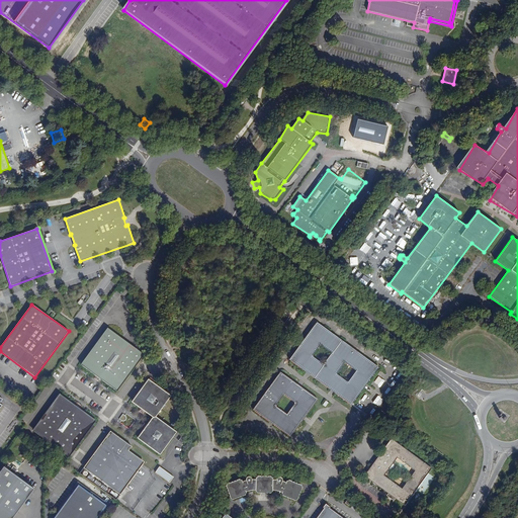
[(283,323),(272,315),(270,318),(281,327),(283,323)]
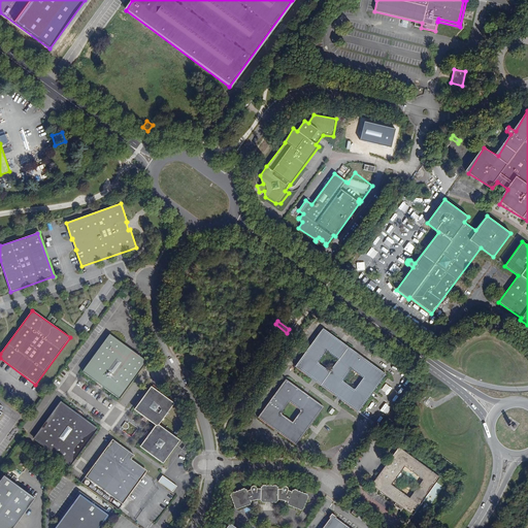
[(339,340),(324,329),(321,329),(309,344),(311,345),(308,351),(306,349),(296,364),(296,367),(311,378),(312,376),(317,380),(316,382),(336,397),(338,395),(342,398),(340,400),(356,410),(359,409),(370,395),(368,394),(371,390),(373,391),(384,375),(384,372),(368,361),(367,363),(363,360),(364,358),(343,343),(342,344),(338,341),(339,340)]
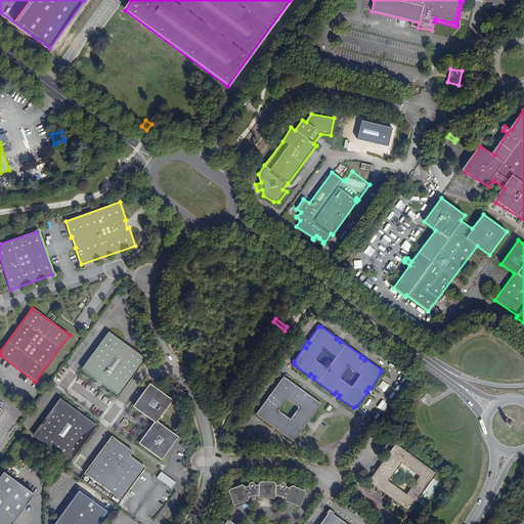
[(125,343),(111,333),(110,335),(108,334),(84,367),(85,368),(84,370),(97,381),(99,379),(104,383),(103,385),(117,395),(119,393),(121,395),(145,361),(143,359),(144,358),(131,348),(130,350),(124,345),(125,343)]
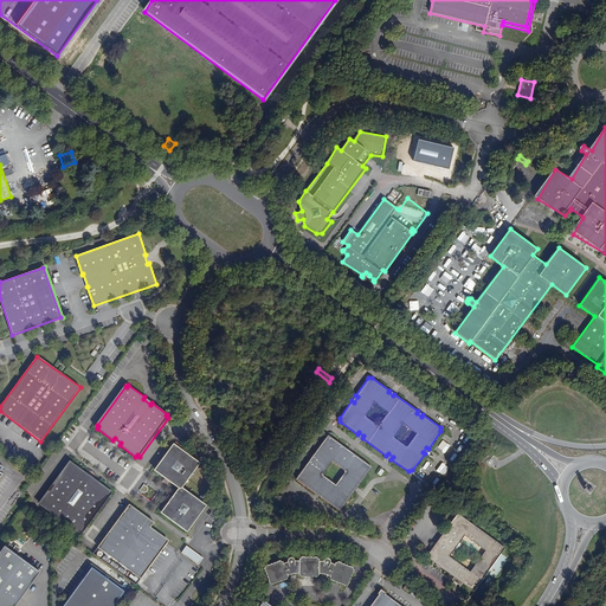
[(347,449),(329,436),(326,437),(314,455),(315,456),(311,461),(310,458),(297,476),(297,479),(315,492),(317,490),(322,494),(320,496),(337,509),(341,508),(354,491),(352,489),(355,484),(358,487),(371,469),(369,465),(352,452),(350,453),(346,451),(347,449)]
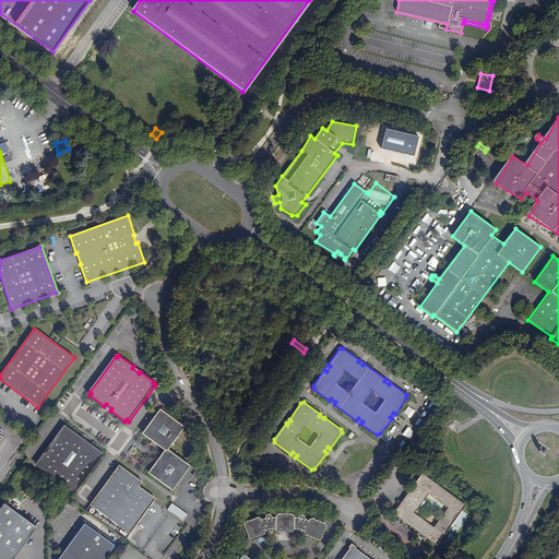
[(182,426),(162,411),(158,411),(143,431),(143,435),(164,450),(157,460),(158,461),(157,462),(156,461),(149,471),(150,474),(170,489),(175,489),(189,468),(189,464),(168,450),(183,429),(182,426)]
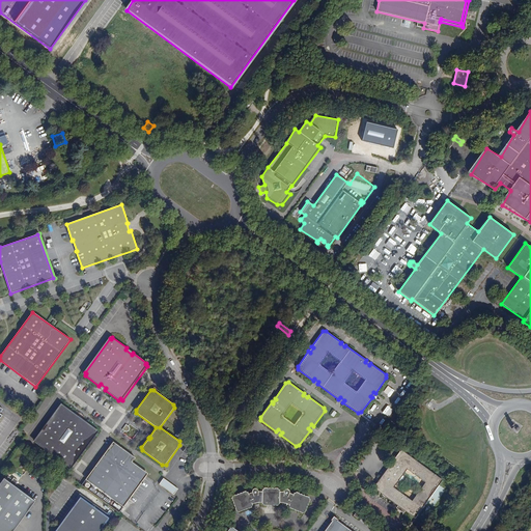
[(436,402),(430,398),(425,407),(430,411),(436,402)]
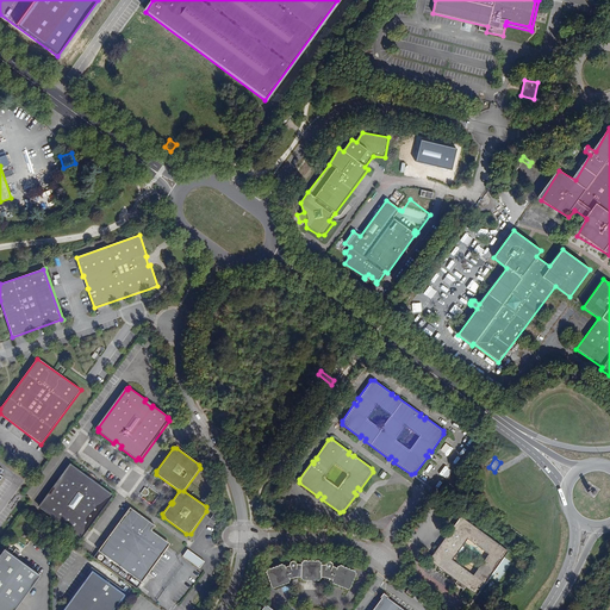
[(88,478),(73,466),(72,467),(69,466),(45,499),(47,500),(43,506),(42,509),(80,537),(82,535),(86,529),(88,531),(112,498),(111,496),(112,495),(95,483),(94,484),(87,479),(88,478)]
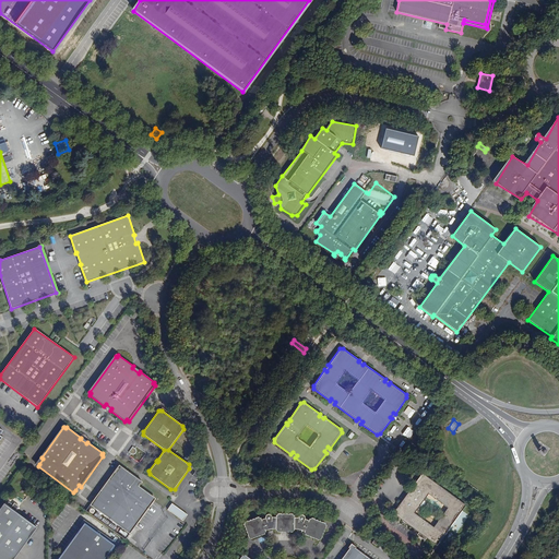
[(94,504),(93,507),(128,532),(129,531),(133,525),(135,527),(154,501),(152,499),(154,497),(140,487),(141,485),(135,480),(137,478),(122,467),(120,470),(118,467),(96,498),(98,499),(94,504)]
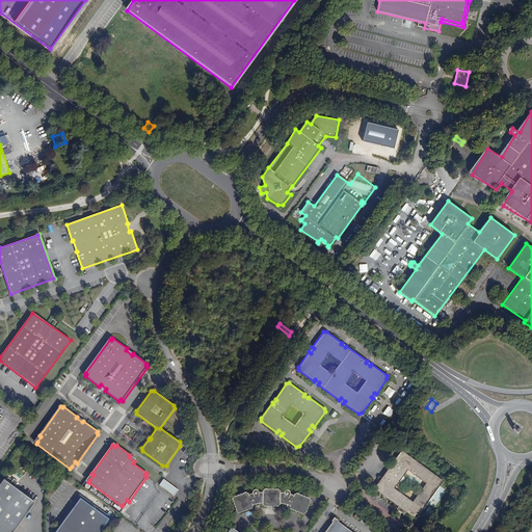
[(191,450),(187,447),(183,452),(187,455),(191,450)]
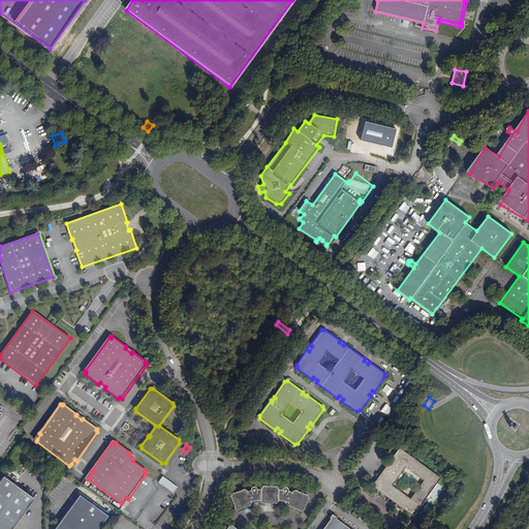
[(441,478),(400,448),(372,486),(397,504),(403,508),(413,516),(441,478)]
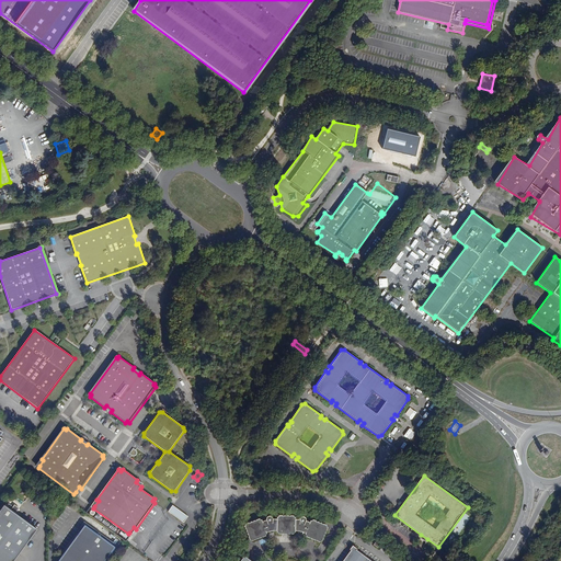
[(9,506),(16,512),(21,504),(13,499),(9,506)]
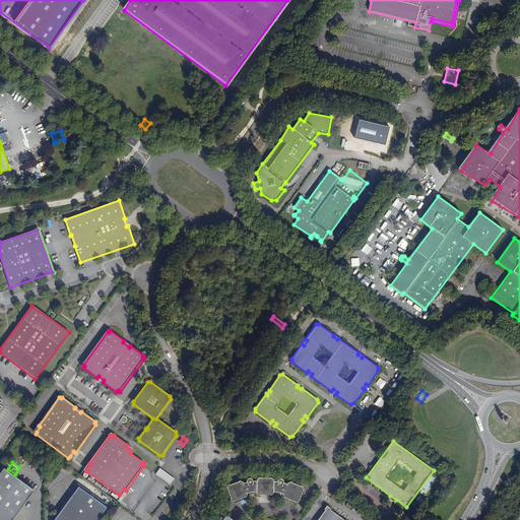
[(4,468),(0,473),(0,519),(12,519),(35,491),(4,468)]
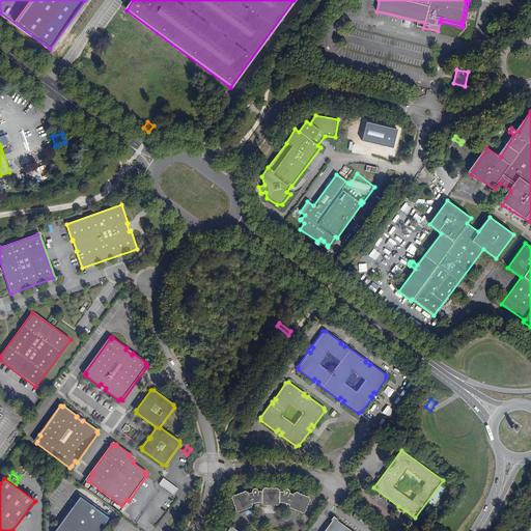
[(178,488),(164,478),(160,484),(174,495),(178,488)]
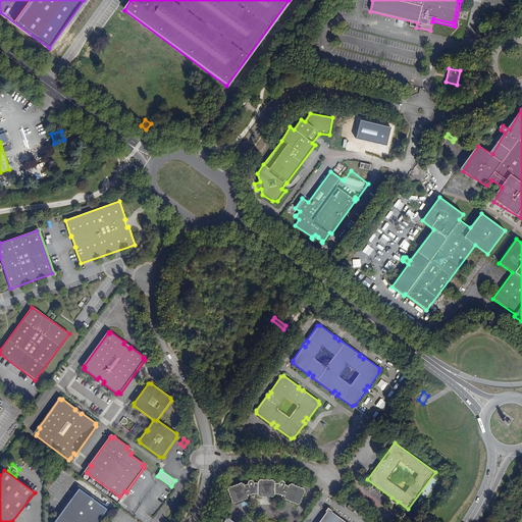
[(421,492),(426,496),(437,481),(431,477),(421,492)]
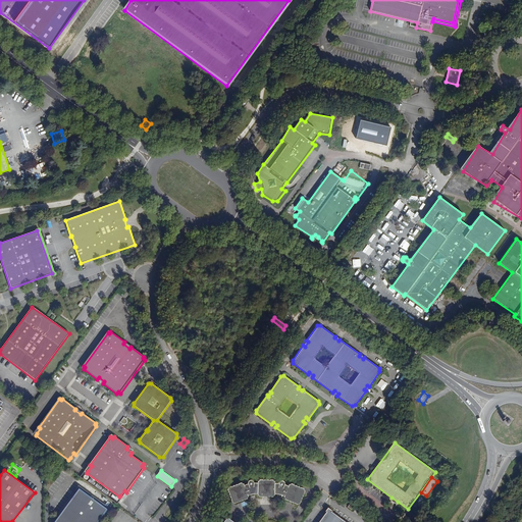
[(283,498),(284,500),(297,504),(300,504),(304,491),(304,488),(291,483),(289,484),(288,486),(284,485),(277,483),(274,483),(274,482),(272,479),(259,479),(257,481),(257,483),(254,483),(248,484),(244,485),(244,484),(241,482),(228,487),(227,489),(231,502),(235,504),(246,499),(248,497),(248,496),(250,494),(251,497),(254,496),(254,493),(257,493),(257,494),(259,497),(264,497),(265,498),(266,497),(272,497),(274,496),(274,494),(277,494),(277,497),(280,497),(281,496),(283,497),(283,498)]
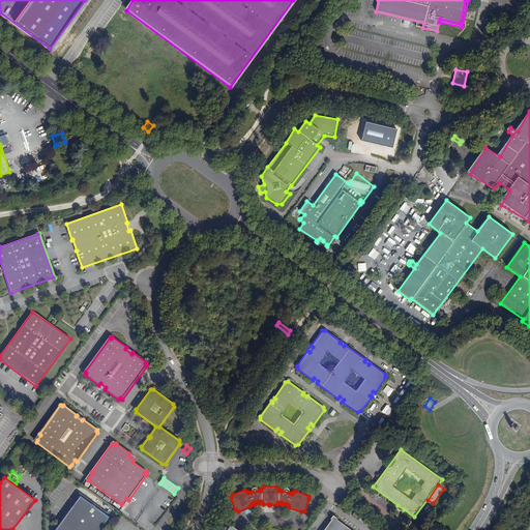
[(99,529),(111,516),(82,494),(60,525),(61,525),(57,529),(99,529)]
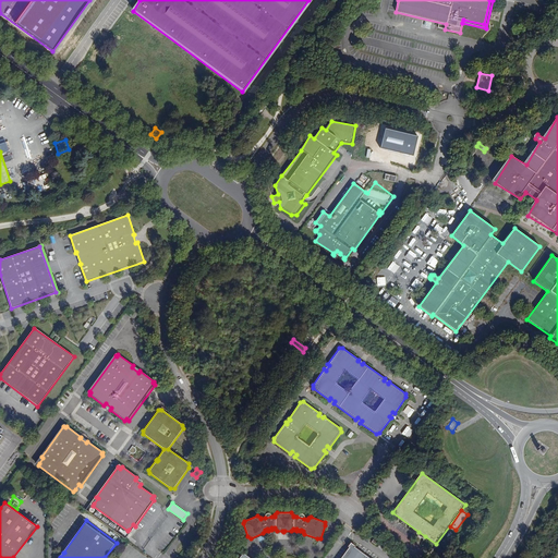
[(355,546),(350,543),(348,546),(350,548),(342,557),(365,557),(353,548),(355,546)]
